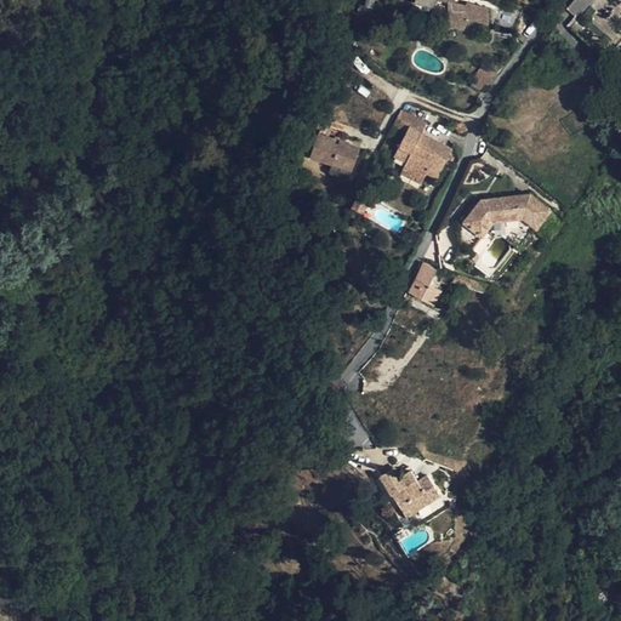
[(415,0),(416,4),(449,11),(449,1),(455,3),(455,0),(415,0)]
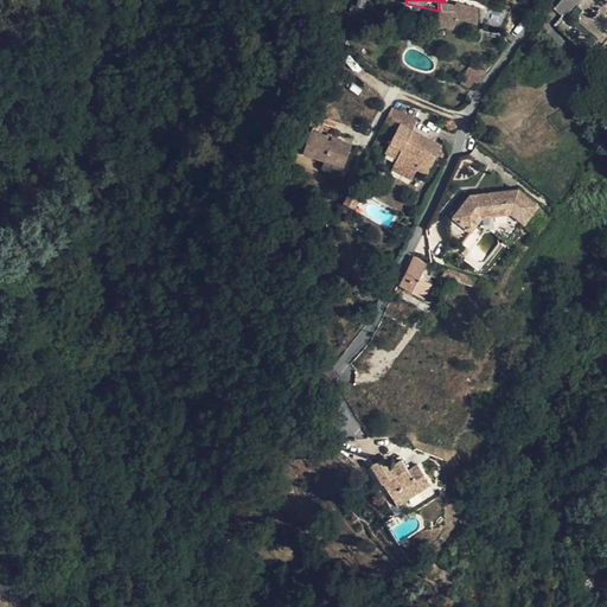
[(561,0),(554,10),(564,18),(579,0),(561,0)]
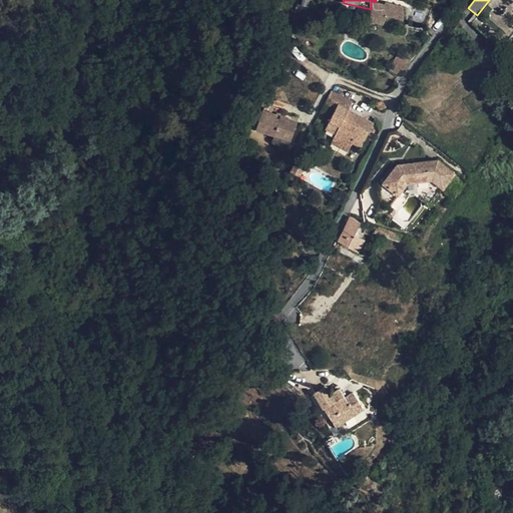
[(500,48),(512,33),(512,0),(492,0),(471,23),(500,48)]
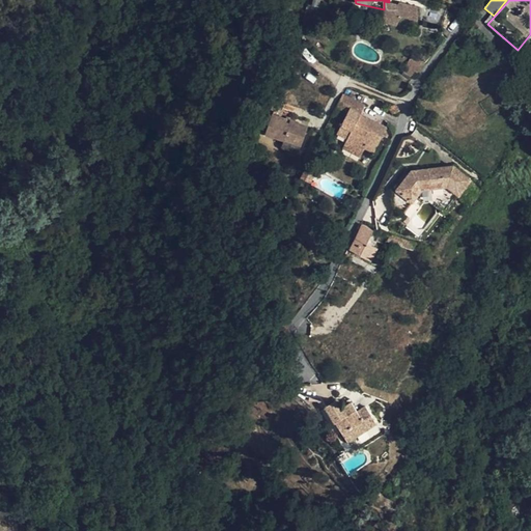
[(390,24),(403,3),(399,2),(398,4),(389,2),(384,1),(384,9),(384,22),(390,24)]
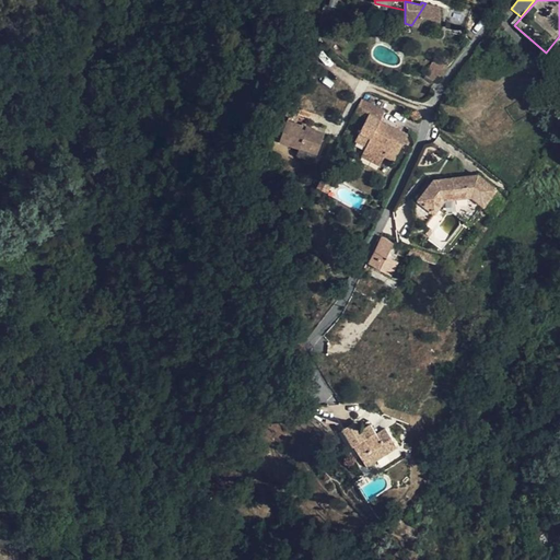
[(426,3),(411,25),(419,26),(423,18),(440,21),(440,7),(426,3)]
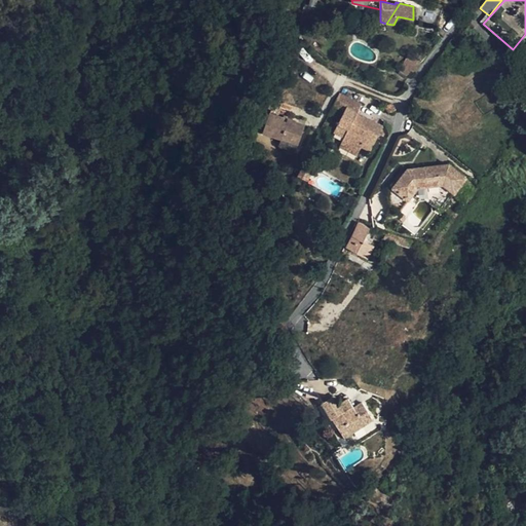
[(442,11),(437,26),(444,29),(450,13),(442,11)]
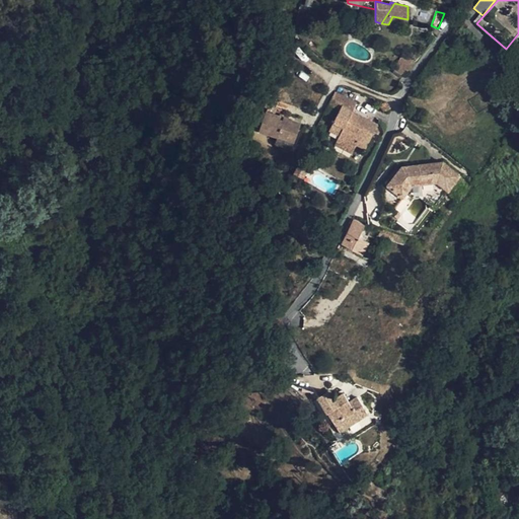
[(261,75),(263,65),(251,63),(249,72),(261,75)]
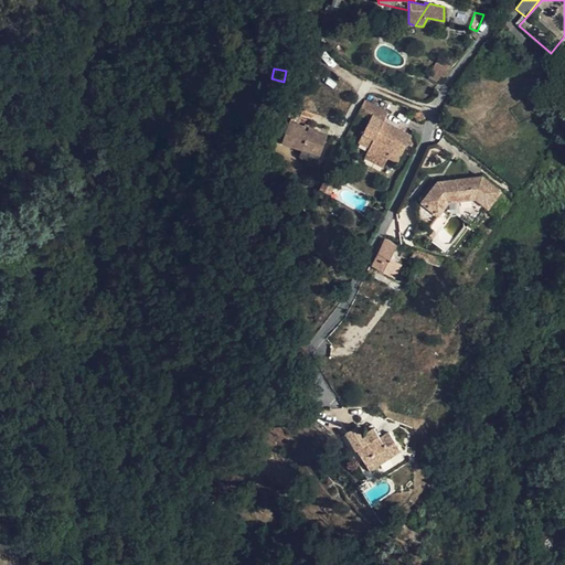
[(390,138),(359,145),(371,150),(370,152),(386,162),(388,157),(397,161),(411,136),(387,124),(385,128),(382,127),(384,123),(387,114),(363,100),(355,114),(368,120),(360,136),(388,129),(390,138)]
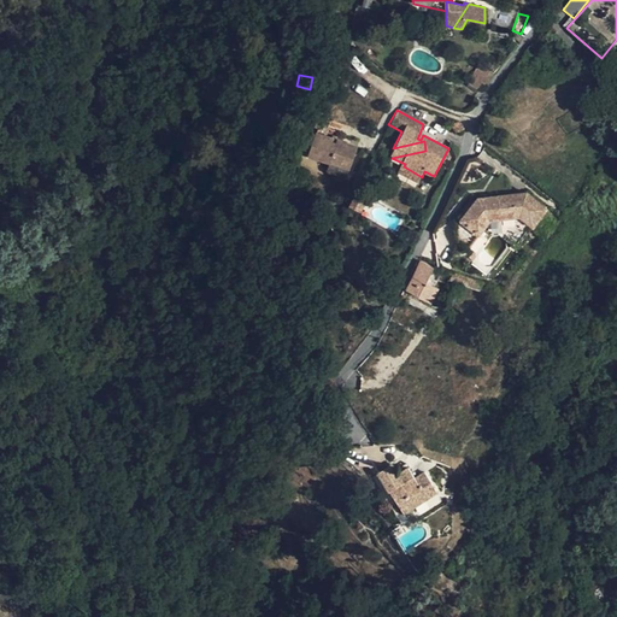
[(307,154),(350,170),(358,146),(344,141),(345,139),(333,135),(331,137),(316,133),(307,154)]
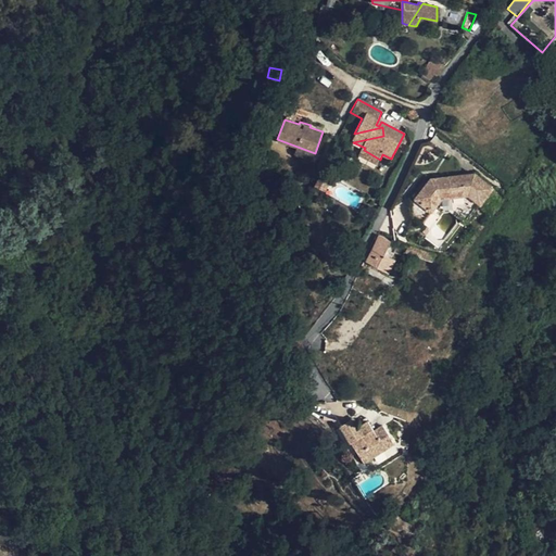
[(382,127),(354,134),(351,140),(351,141),(353,142),(383,136),(382,127)]
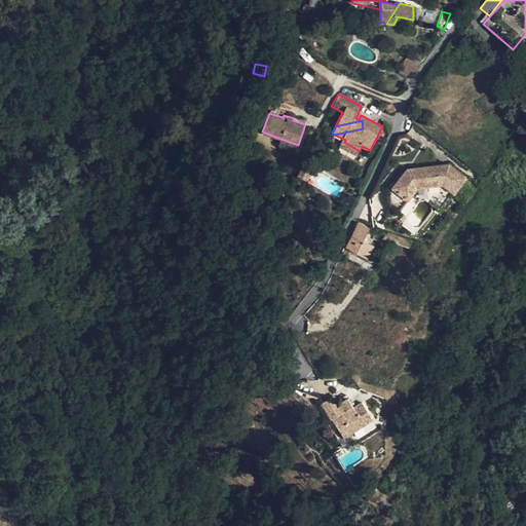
[(503,134),(500,130),(481,147),(484,151),(503,134)]
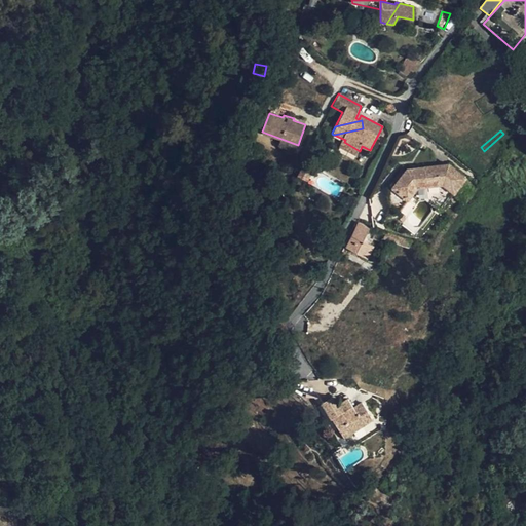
[(453,164),(417,171),(417,177),(405,178),(396,189),(409,199),(415,191),(420,190),(445,186),(448,189),(452,184),(460,190),(470,179),(453,164)]
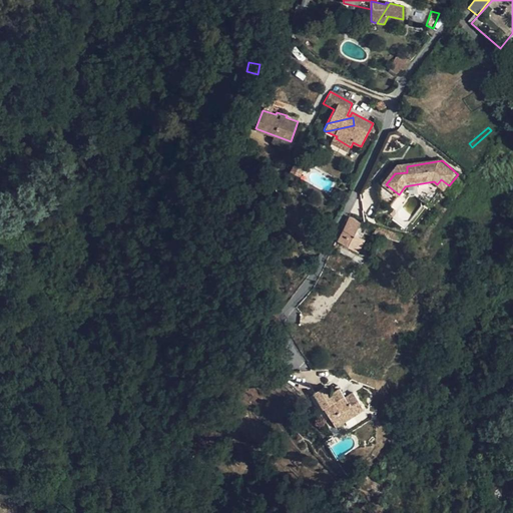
[(437,184),(445,190),(449,185),(441,179),(437,184)]
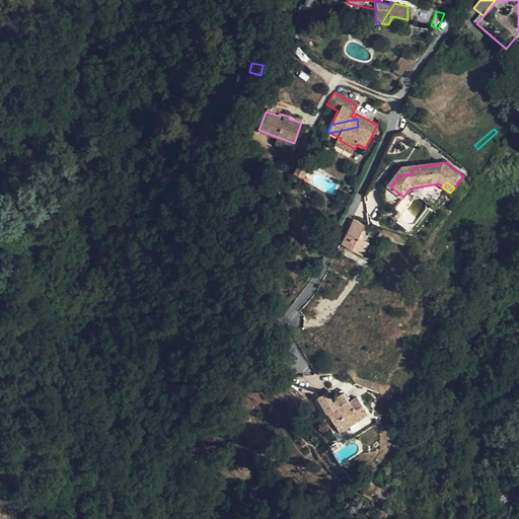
[(410,196),(415,188),(410,189),(403,197),(390,187),(387,184),(385,187),(387,204),(395,211),(410,196)]
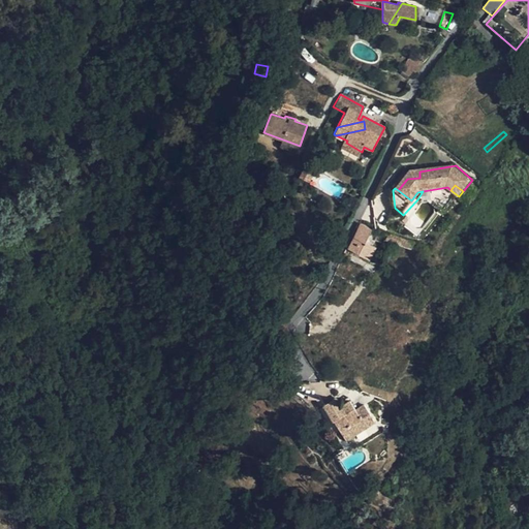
[(442,215),(447,210),(438,203),(434,208),(435,210),(442,215)]
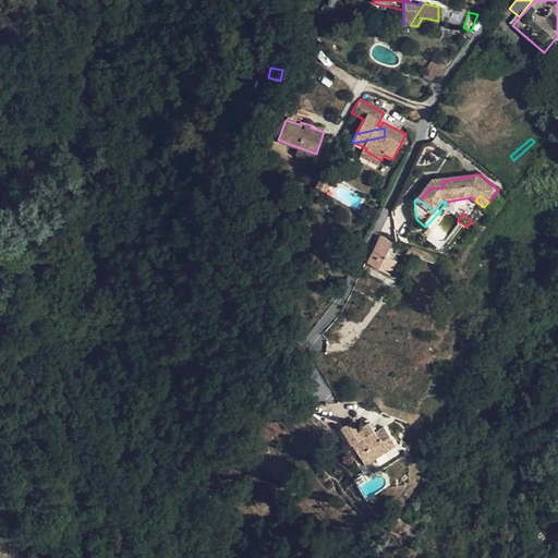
[(385,255),(392,240),(380,234),(367,263),(389,275),(397,261),(385,255)]
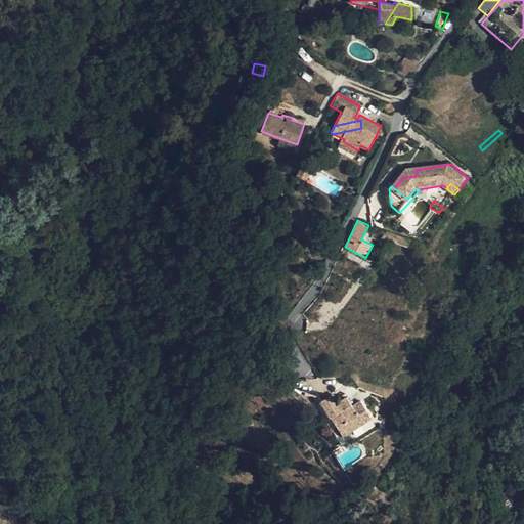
[(384,233),(382,238),(408,247),(410,239),(397,235),(385,232),(384,233)]
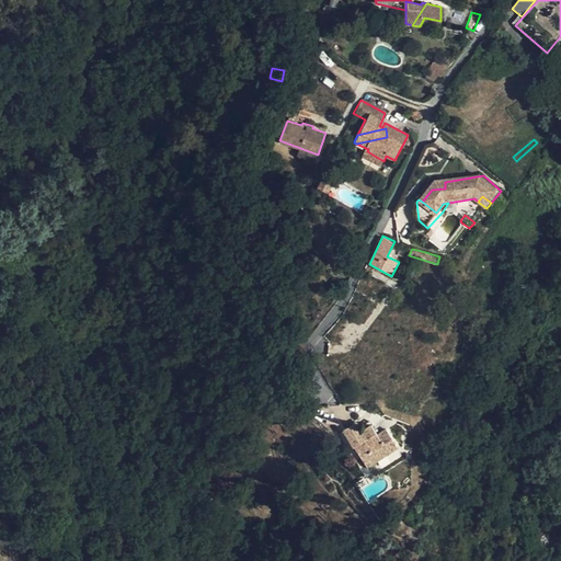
[(321,379),(308,389),(319,405),(333,397),(321,379)]
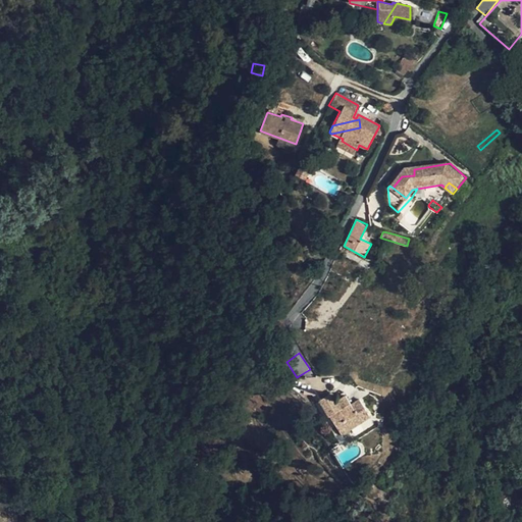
[(346,396),(336,401),(331,393),(320,400),(343,434),(370,416),(360,399),(351,404),(346,396)]
